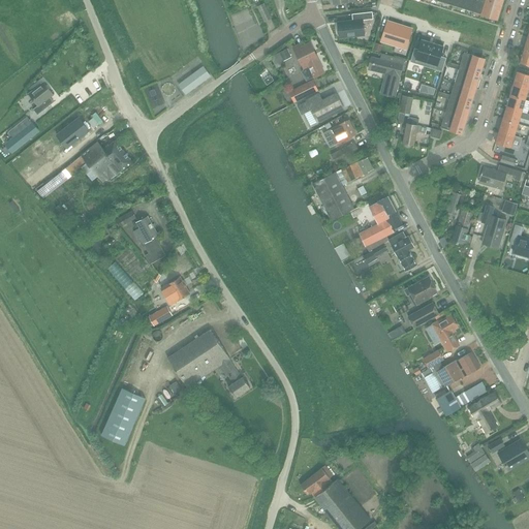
[(438,0),(481,13),(481,14),(497,19),(503,0),(438,0)]
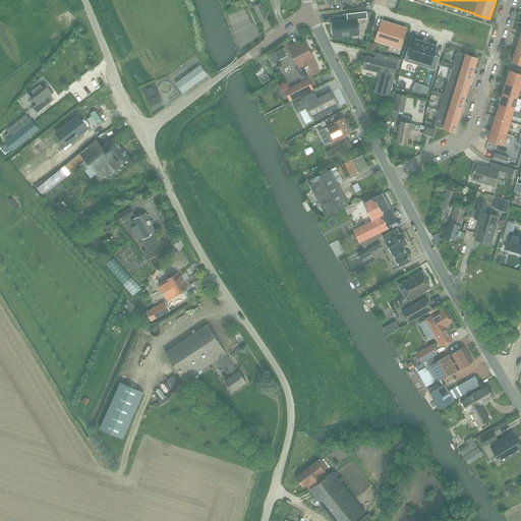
[(259,4),(254,7),(261,20),(267,18),(259,4)]
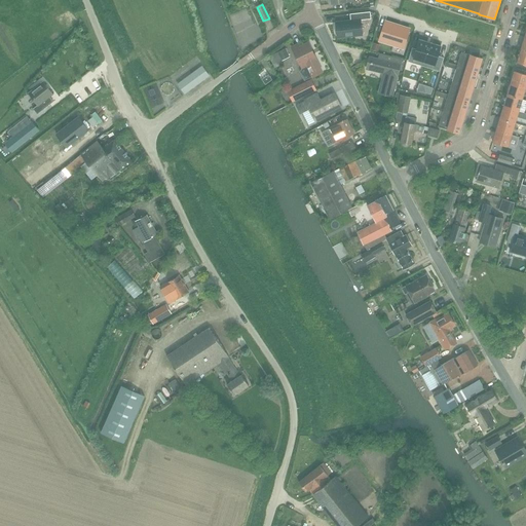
[(350,21),(336,22),(338,38),(363,35),(361,20),(371,19),(370,11),(350,14),(350,21)]
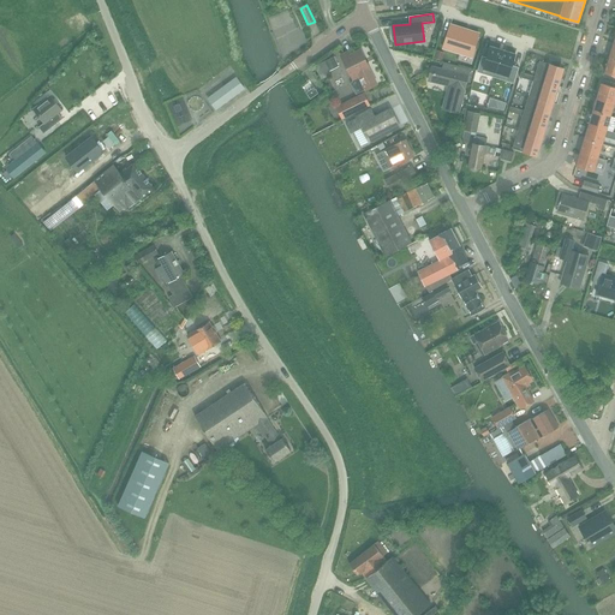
[(451,24),(442,49),(472,58),(481,34),(451,24)]
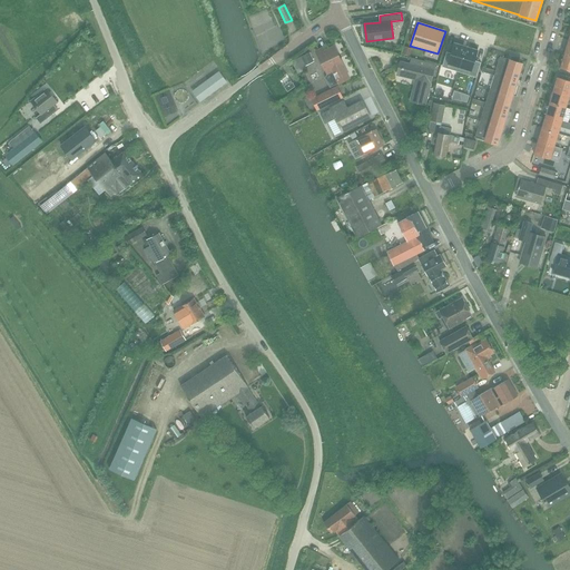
[(446,51),(442,66),(459,71),(467,47),(454,43),(451,52),(446,51)]
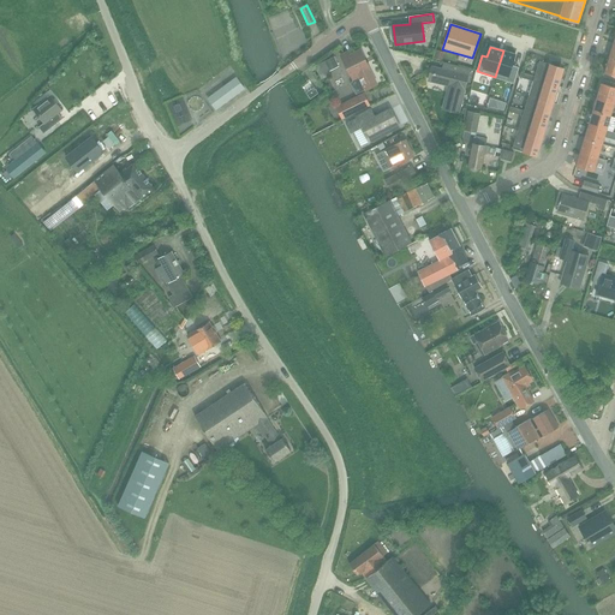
[(341,55),(353,78),(351,84),(357,94),(377,84),(371,71),(360,49),(350,55),(348,52),(341,55)]
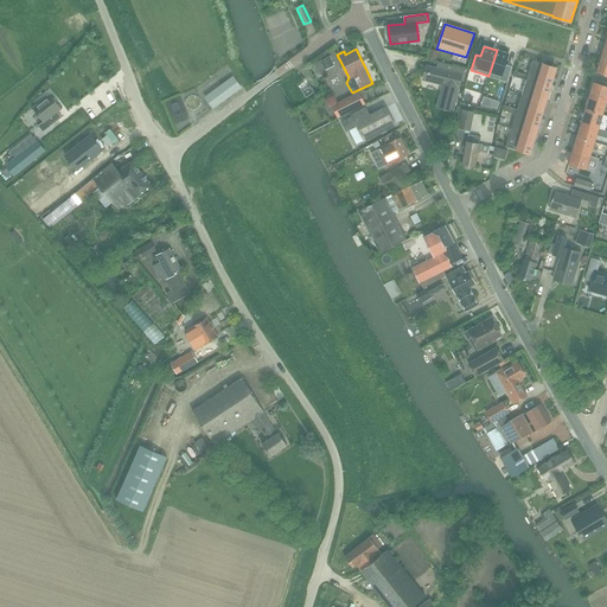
[(430,49),(428,57),(436,61),(439,52),(430,49)]
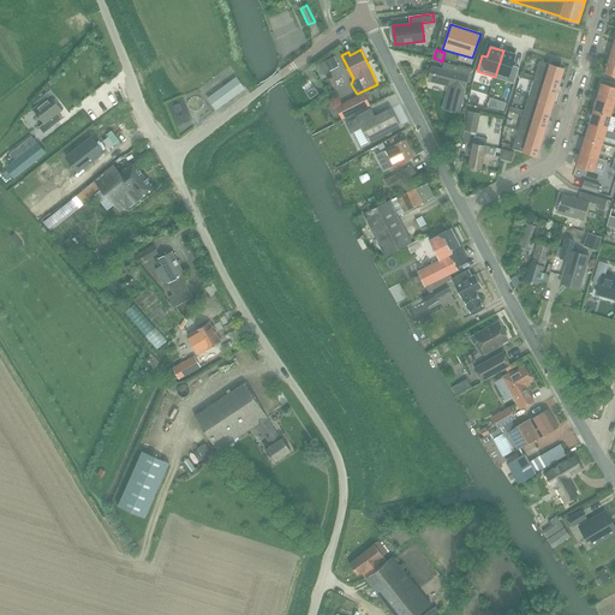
[(503,51),(495,77),(514,83),(519,67),(512,65),(515,54),(503,51)]
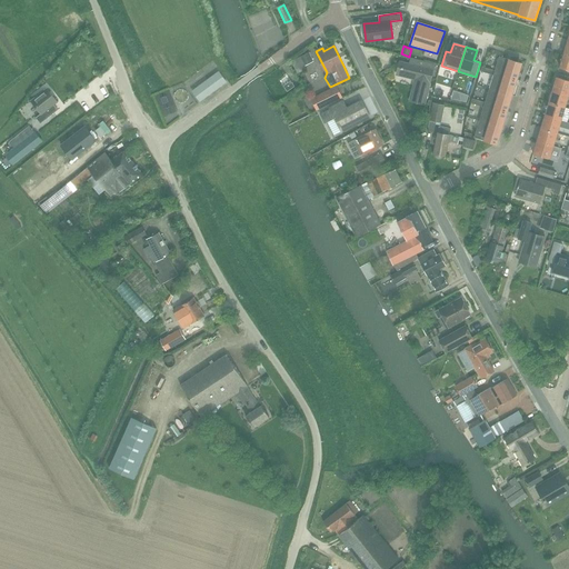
[(309,52),(301,57),(306,66),(313,61),(309,52)]
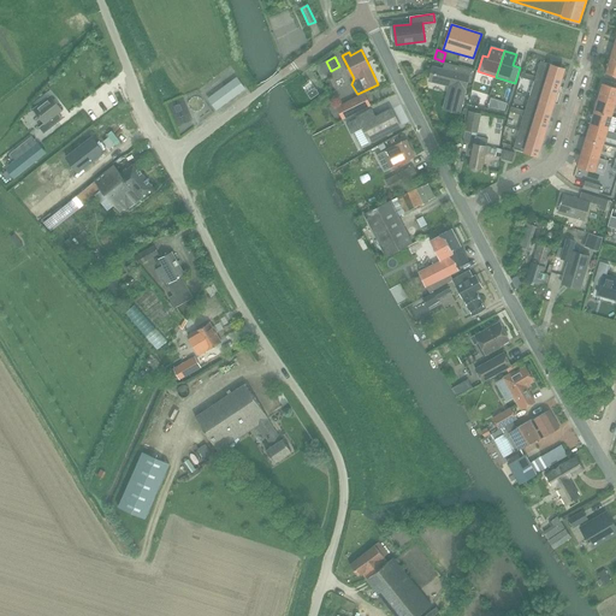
[(535,76),(535,78),(560,87),(564,69),(540,61),(535,76)]
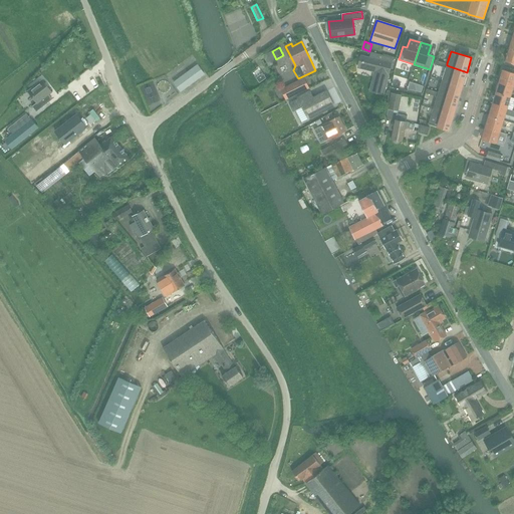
[(364,57),(361,67),(375,71),(370,90),(383,93),(391,63),(393,57),(371,52),(370,58),(364,57)]
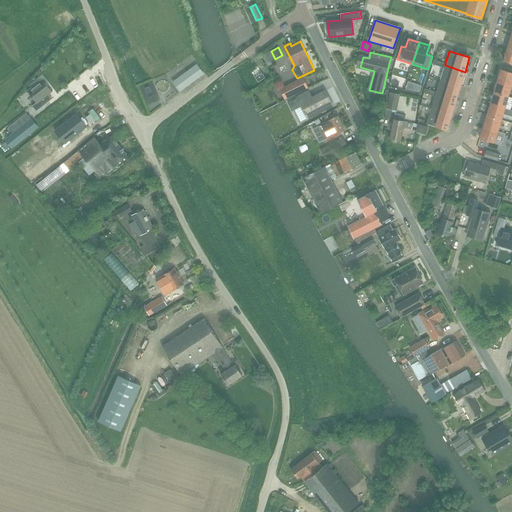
[(440,62),(438,66),(444,68),(440,80),(460,86),(465,72),(445,65),(445,63),(440,62)]
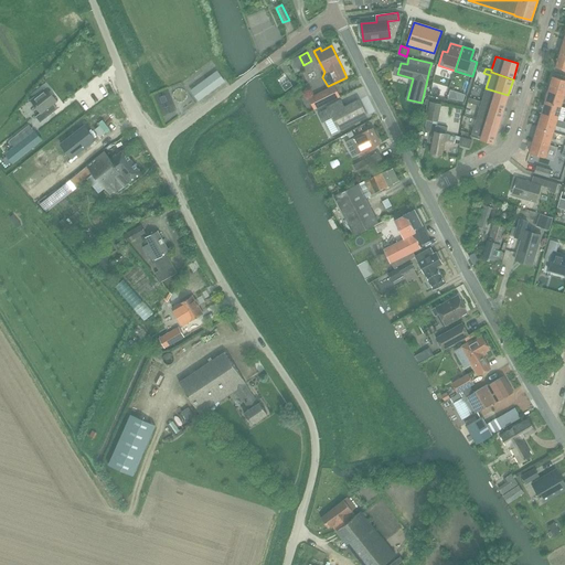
[(217,71),(191,91),(199,100),(225,82),(217,71)]
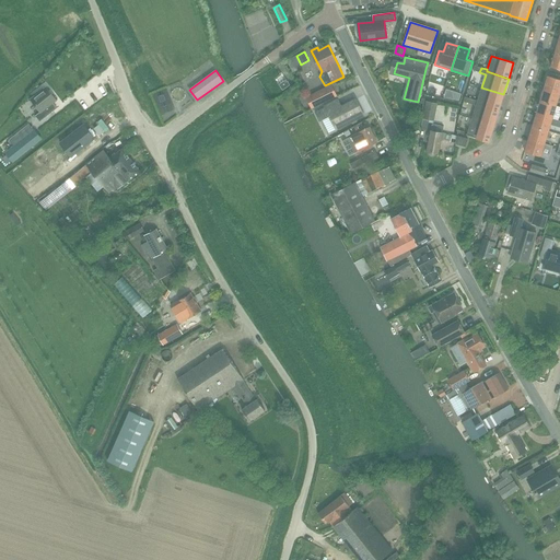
[(559,79),(548,76),(544,88),(559,92),(559,79)]
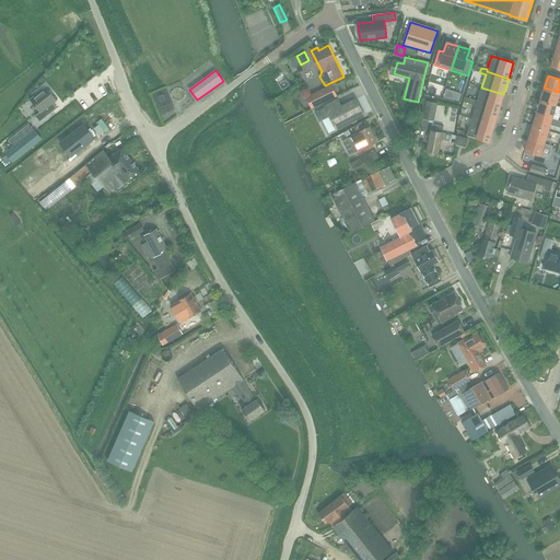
[(290,84),(287,79),(279,84),(283,90),(290,84)]
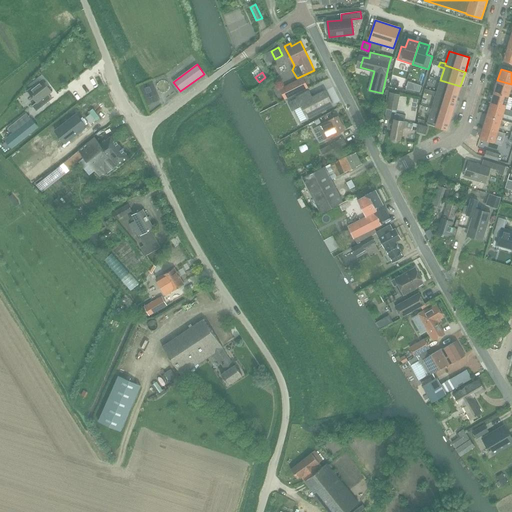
[(279,88),(285,99),(308,88),(303,77),(279,88)]
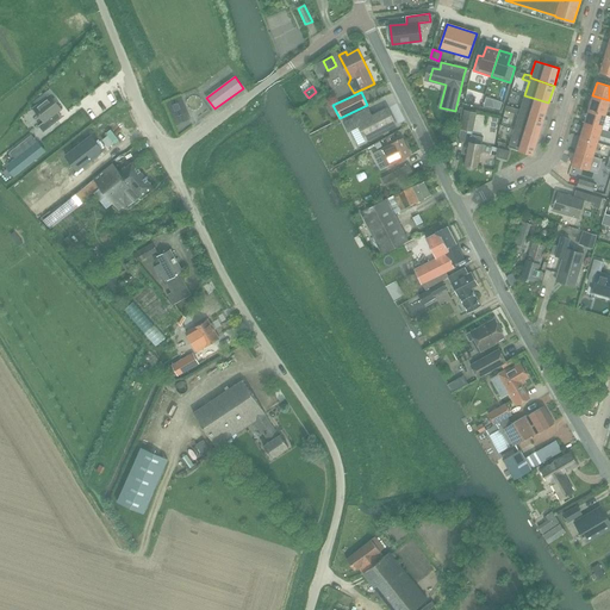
[(50,95),(33,109),(44,122),(38,126),(44,132),(62,118),(57,112),(62,110),(50,95)]
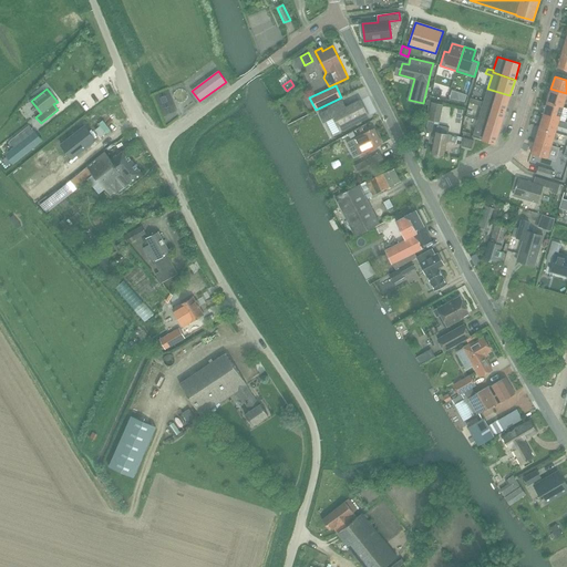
[(483,102),(483,104),(505,111),(509,95),(487,89),(483,102)]
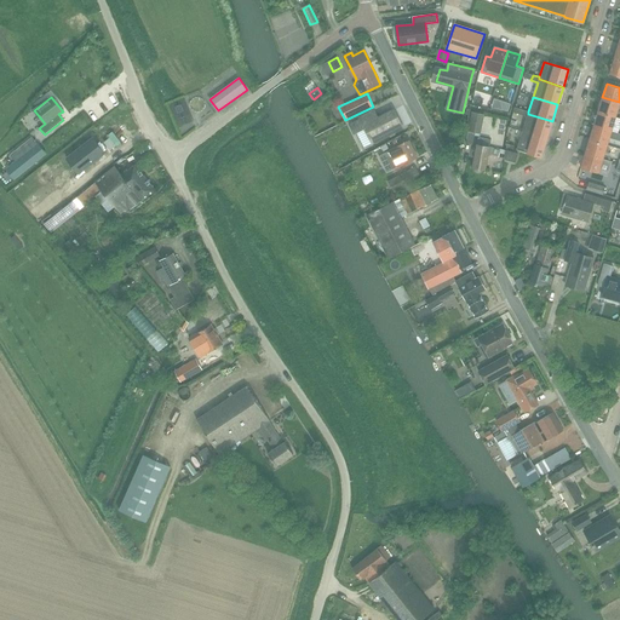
[(619,102),(602,97),(598,113),(616,118),(619,104),(619,102)]
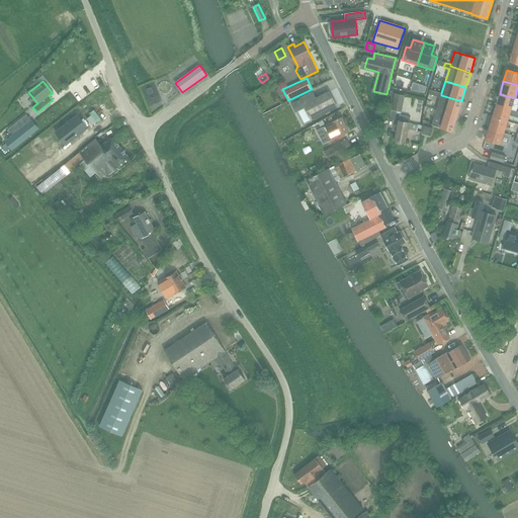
[(413,83),(411,90),(425,93),(427,86),(413,82),(413,83)]
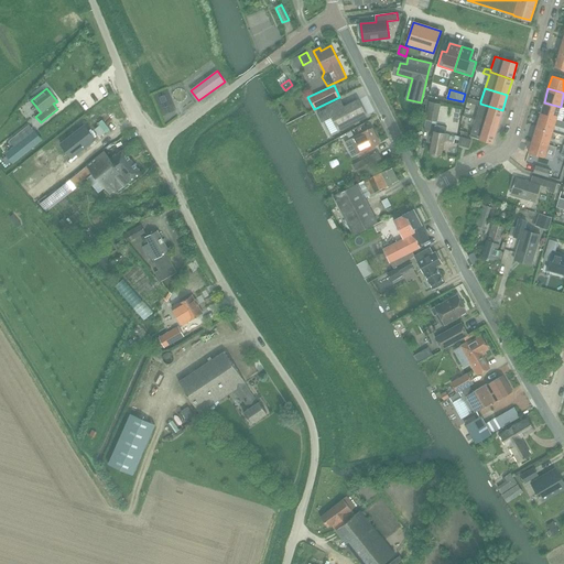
[(475,99),(474,104),(479,106),(475,119),(498,127),(502,110),(480,104),(480,101),(475,99)]
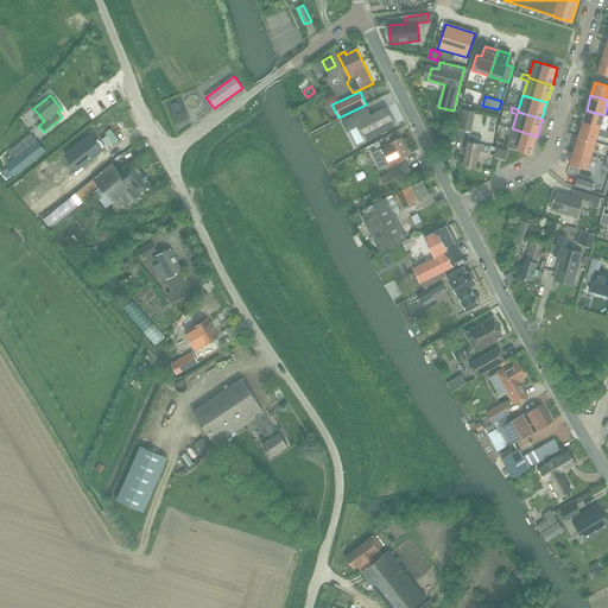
[(366,140),(396,125),(386,108),(371,116),(367,108),(354,115),(354,116),(343,122),(348,131),(358,125),(366,140)]
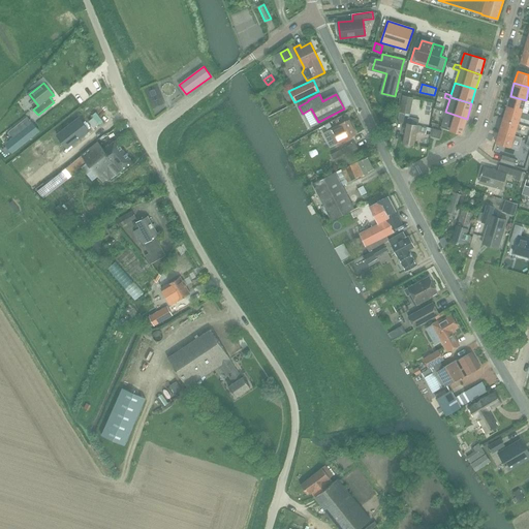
[(410,114),(413,98),(403,96),(400,112),(406,113),(410,114)]
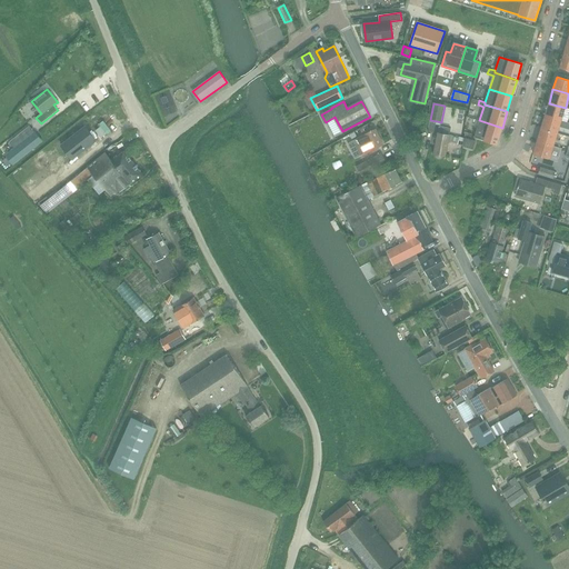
[(549,103),(545,116),(561,121),(566,108),(549,103)]
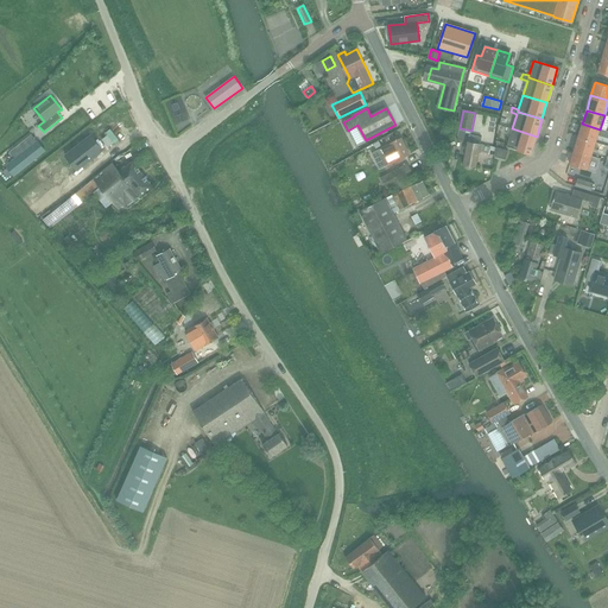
[(582,124),(578,137),(596,143),(600,130),(582,124)]
